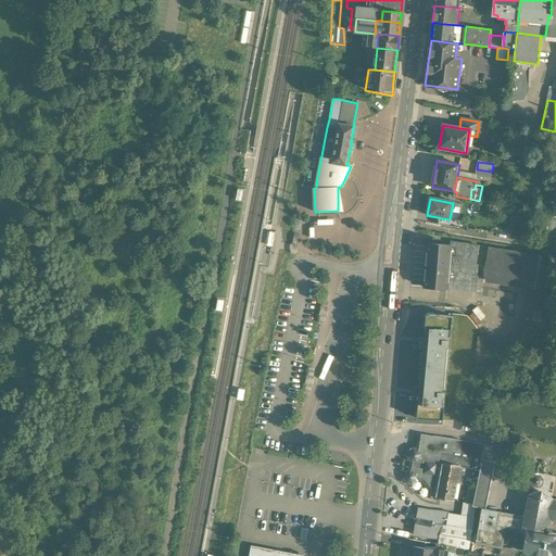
[(450,219),(442,218),(441,225),(459,228),(460,222),(450,219)]
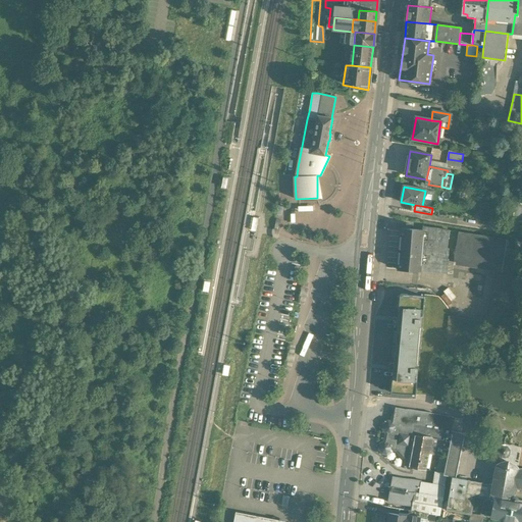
[(408,229),(401,229),(398,269),(420,271),(423,230),(408,229)]
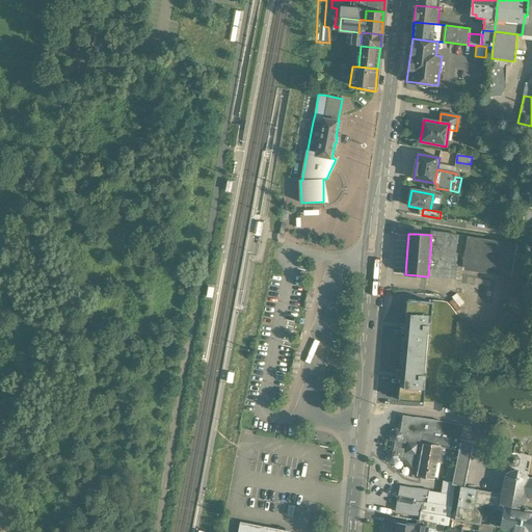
[(431,235),(428,276),(454,278),(455,255),(452,254),(453,237),(431,235)]
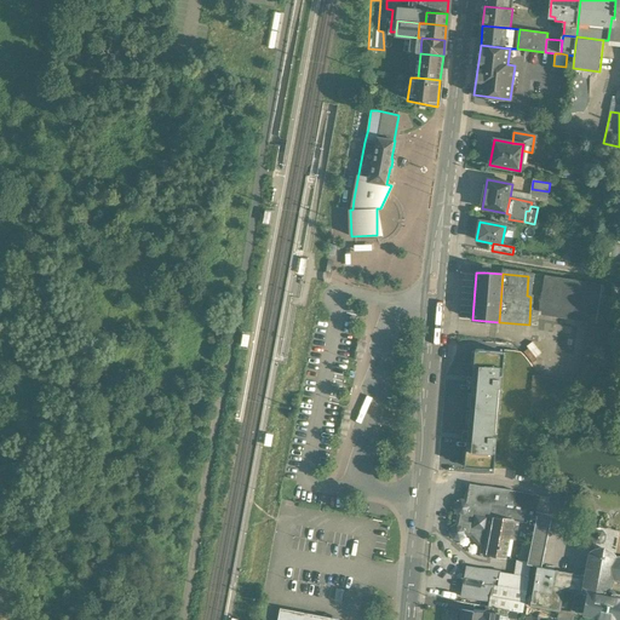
[(602,286),(545,277),(540,311),(596,320),(602,286)]
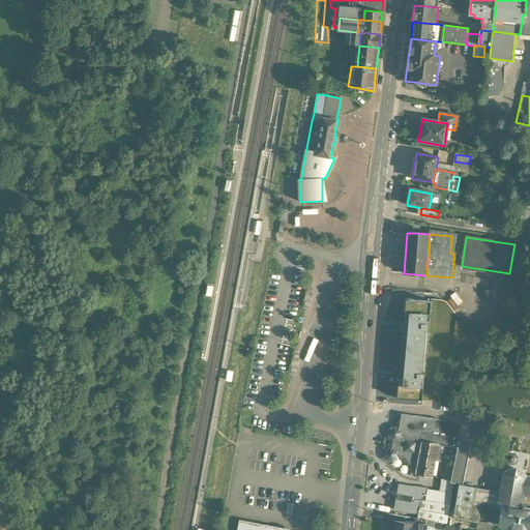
[(508,280),(505,296),(528,300),(527,283),(508,280)]
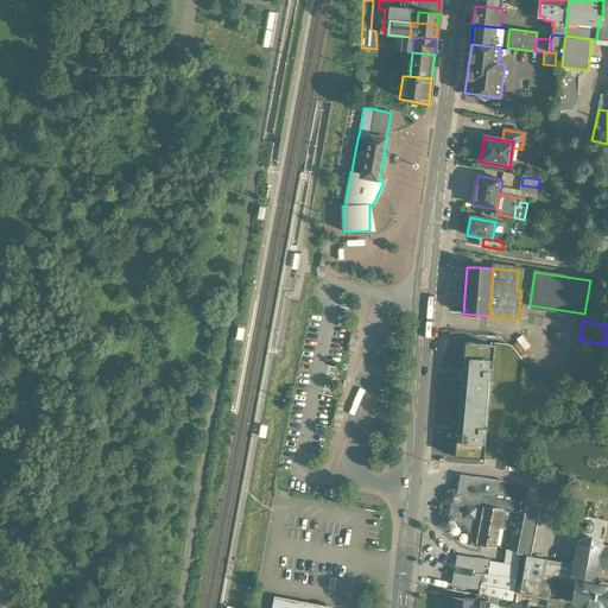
[(578,347),(606,350),(606,344),(580,340),(578,347)]
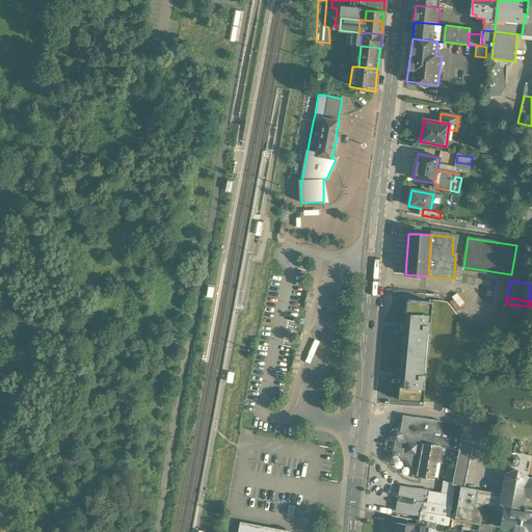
[(407,301),(398,400),(424,402),(432,303),(407,301)]
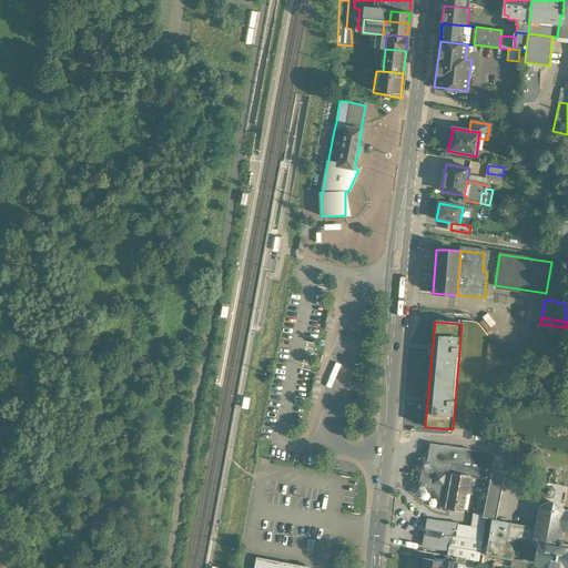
[(540,324),(537,342),(567,347),(566,327),(540,324)]
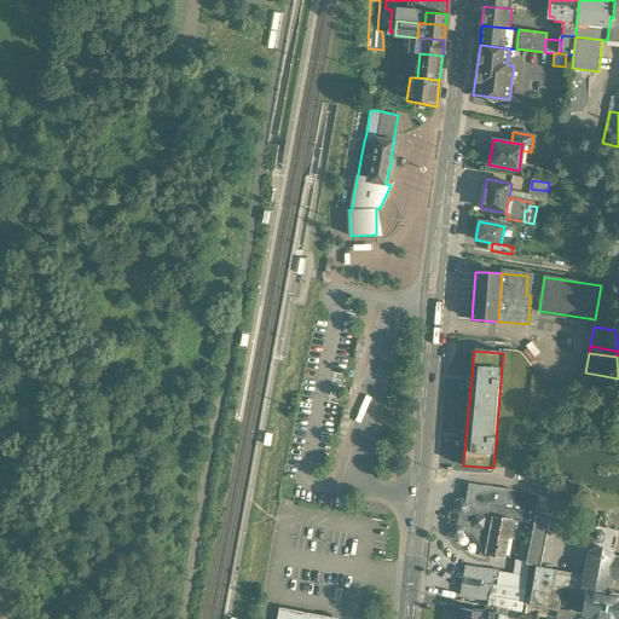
[(522,492),(468,482),(464,502),(464,507),(489,510),(490,503),(519,508),(536,512),(536,510),(547,513),(549,497),(522,492)]
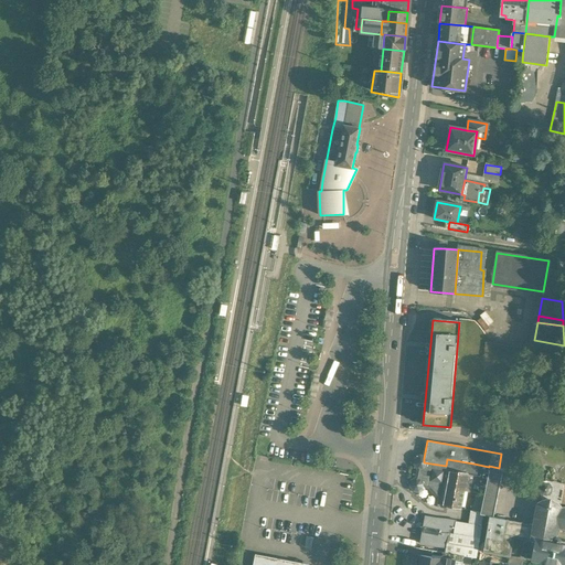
[(446,466),(424,462),(424,458),(420,457),(417,459),(416,464),(418,467),(422,468),(419,480),(416,479),(413,481),(412,486),(414,489),(418,490),(422,488),(423,483),(430,484),(440,497),(439,502),(444,503),(446,488),(443,487),(446,466)]
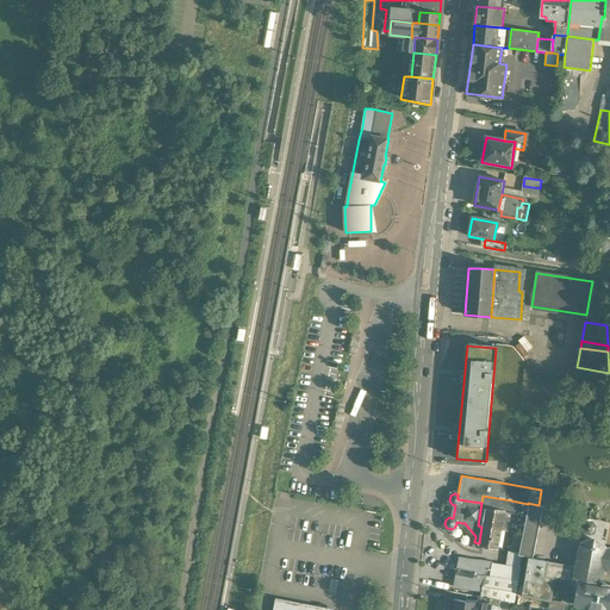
[(511,500),(483,496),(481,503),(478,526),(481,527),(479,543),(474,542),(473,546),(498,551),(500,531),(505,533),(509,514),(511,500)]
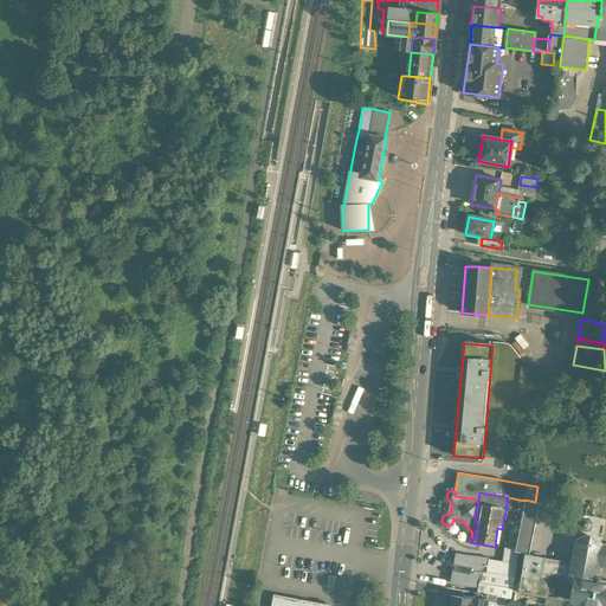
[(524,501),(508,497),(505,510),(514,511),(515,507),(523,509),(523,505),(523,504),(524,501)]
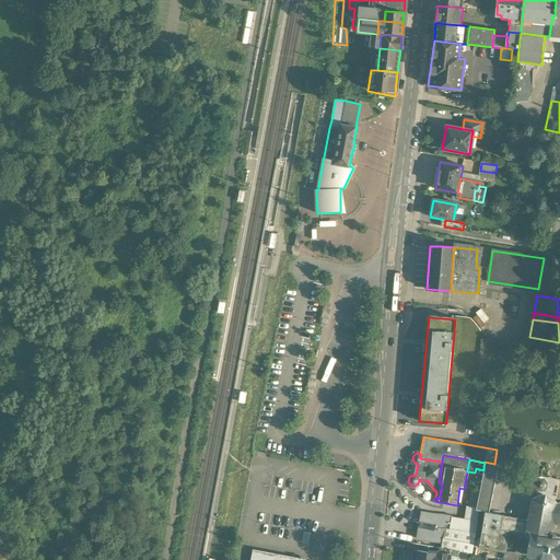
[(494,464),(485,462),(485,463),(483,466),(483,467),(485,467),(476,509),(476,511),(478,511),(485,512),(489,513),(499,465),(494,464)]
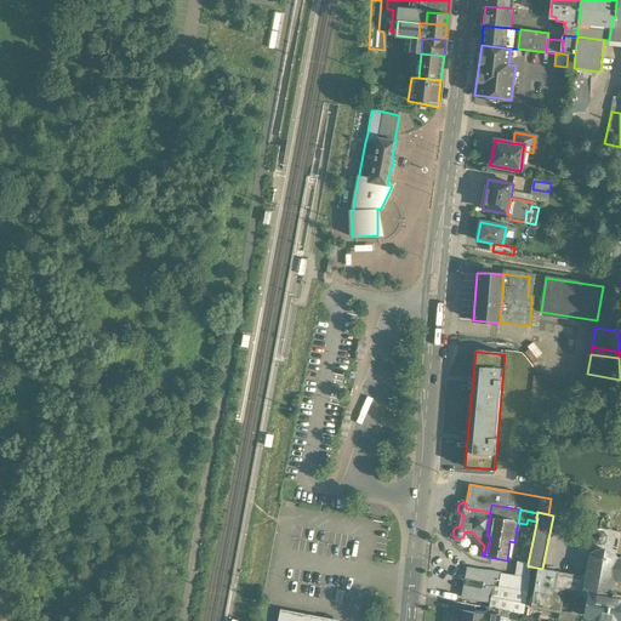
[(536,522),(528,519),(527,524),(524,536),(533,537),(536,522)]
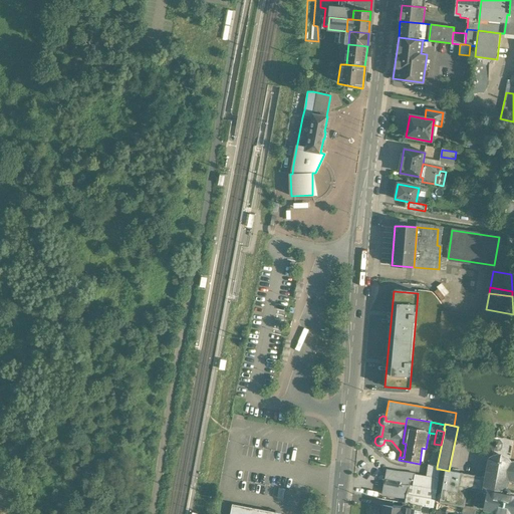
[(513,441),(493,437),(488,462),(509,466),(510,462),(513,441)]
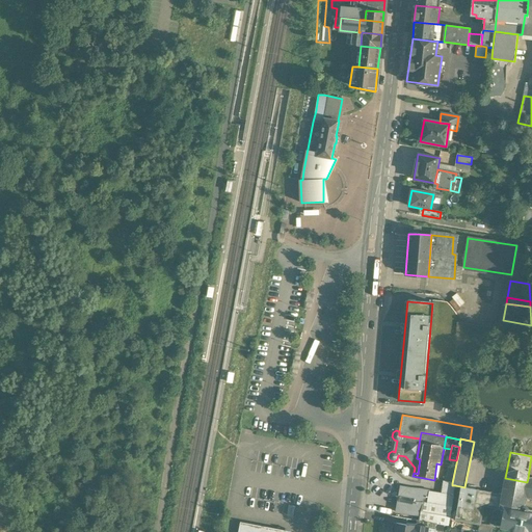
[(454,469),(448,468),(445,481),(452,483),(454,469)]
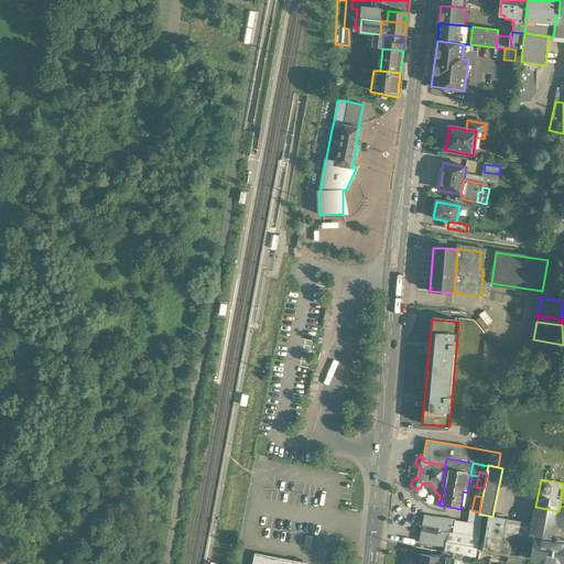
[(559,511),(535,507),(533,524),(540,525),(538,540),(553,543),(556,527),(559,511)]
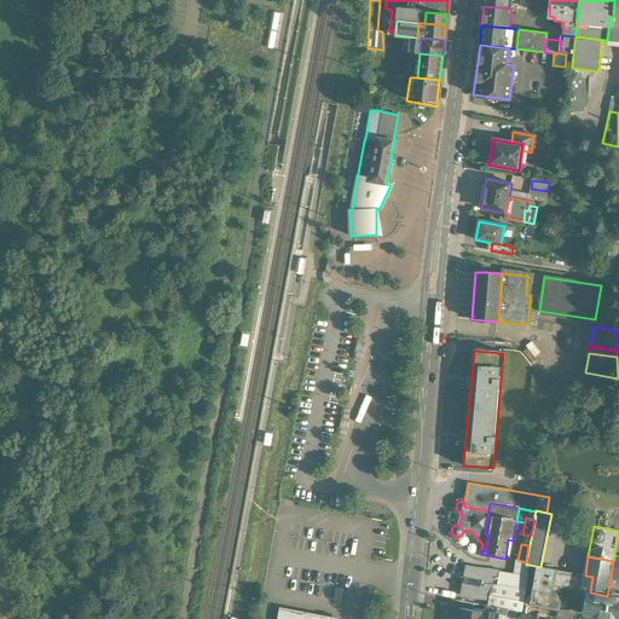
[(518,560),(515,560),(513,574),(527,577),(528,565),(526,565),(526,562),(518,560)]
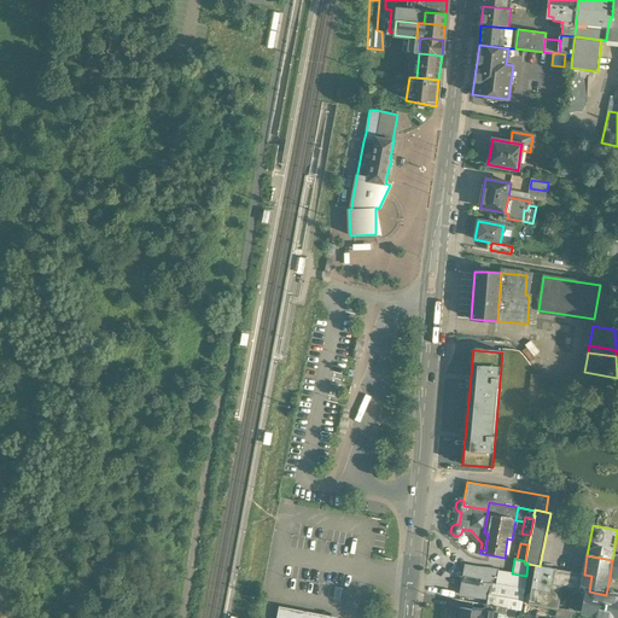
[(477,566),(465,565),(462,579),(474,581),(477,566)]
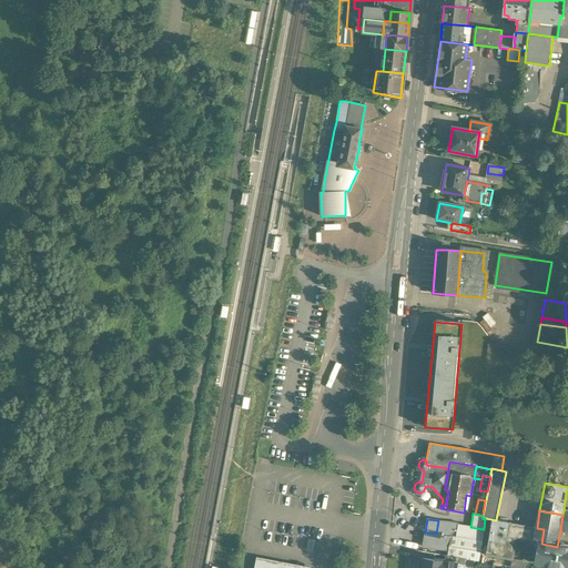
[(496,520),(492,519),(485,556),(511,560),(516,539),(528,541),(525,560),(538,563),(541,544),(534,543),(537,528),(496,520)]
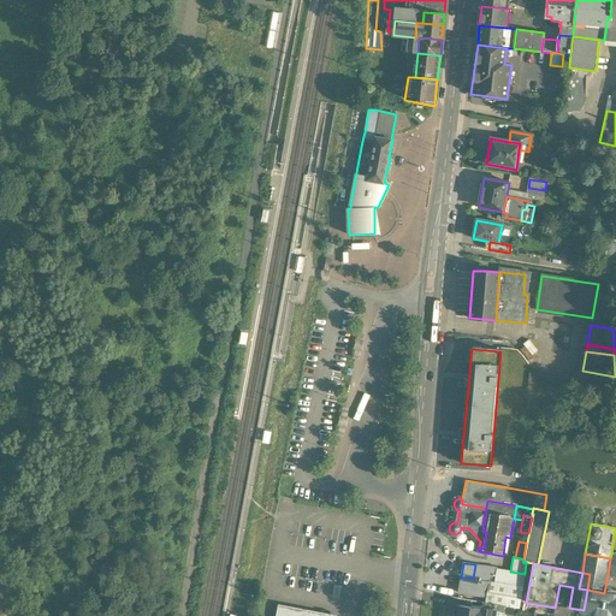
[(497,569),(475,564),(473,579),(461,578),(458,592),(485,597),(486,597),(489,584),(493,585),(497,569)]
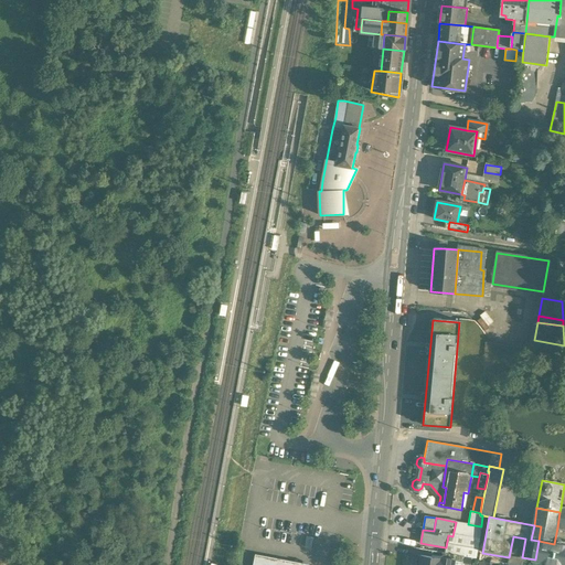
[(468,524),(456,522),(452,536),(448,535),(446,547),(445,547),(445,553),(446,553),(464,556),(476,558),(481,526),(468,524)]
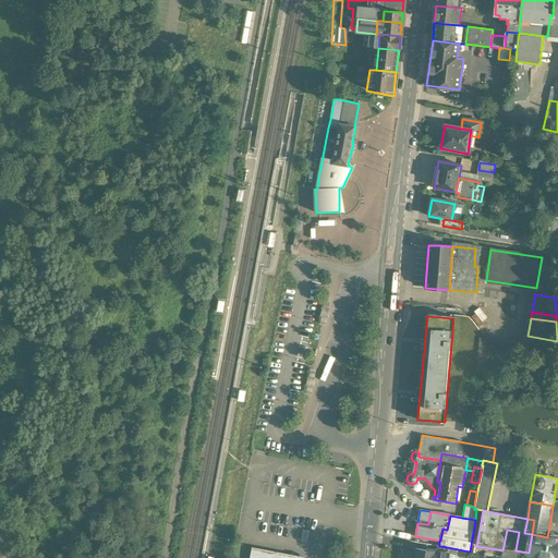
[(534,520),(528,519),(524,533),(532,534),(534,520)]
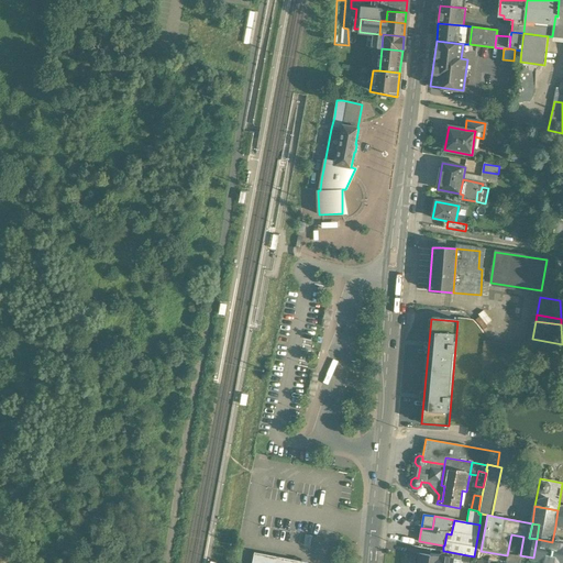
[(562,562),(562,543),(552,542),(537,539),(533,558),(555,562),(562,562)]
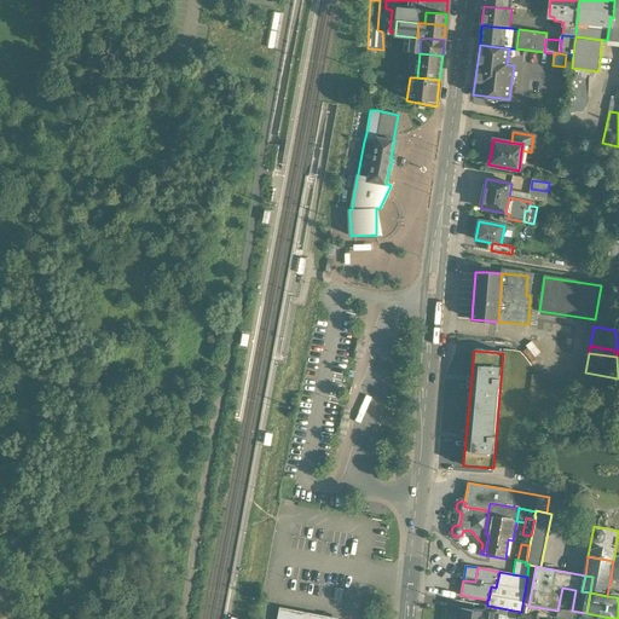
[(508,609),(489,606),(487,613),(497,615),(507,617),(508,609)]
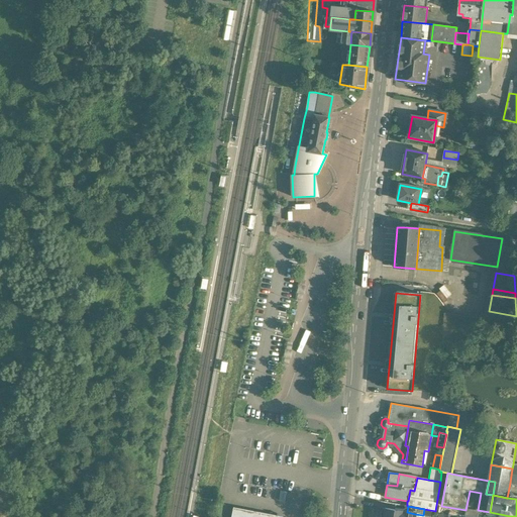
[(284,516),(252,511),(233,507),(231,516),(284,516)]
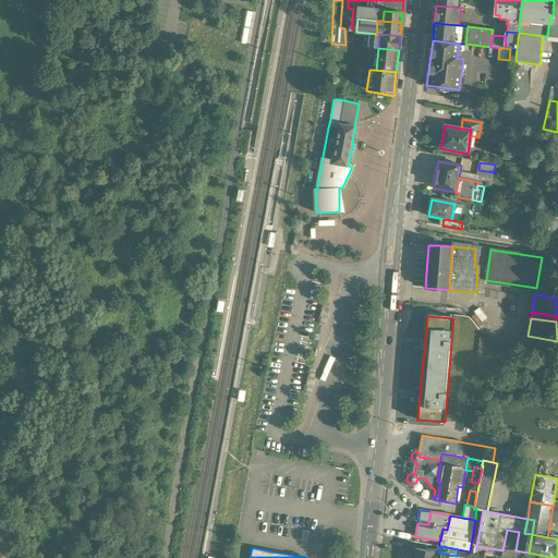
[(436,550),(416,547),(414,557),(435,557),(436,552),(436,550)]
